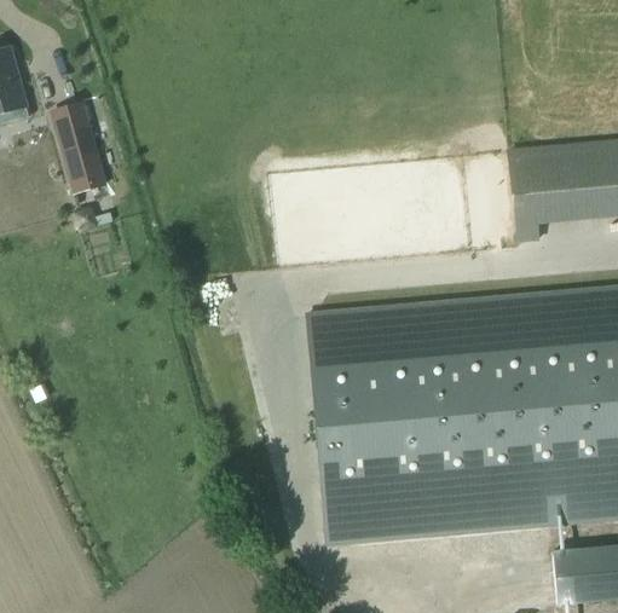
[(0,121),(27,114),(7,45),(0,46),(0,121)]
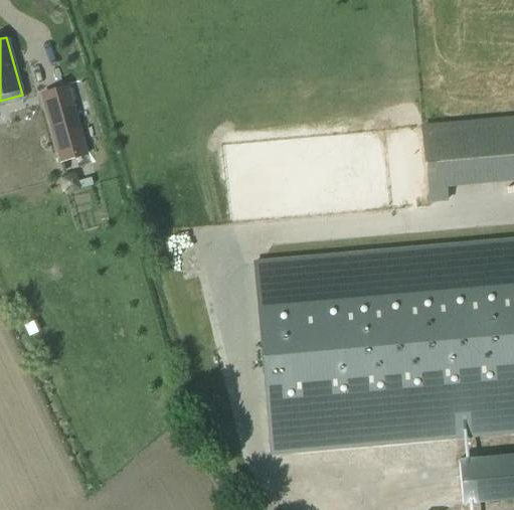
[(73,106),(49,113),(62,158),(62,159),(87,152),(73,106)]
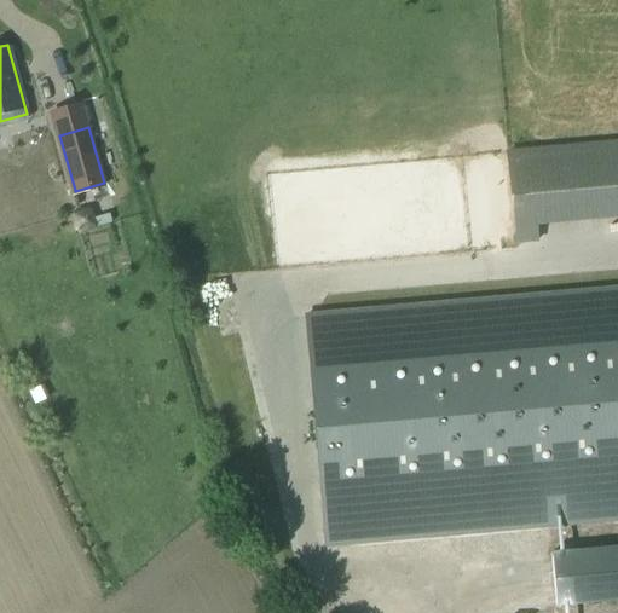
[(515,241),(537,238),(535,219),(617,210),(617,139),(506,151),(515,241)]
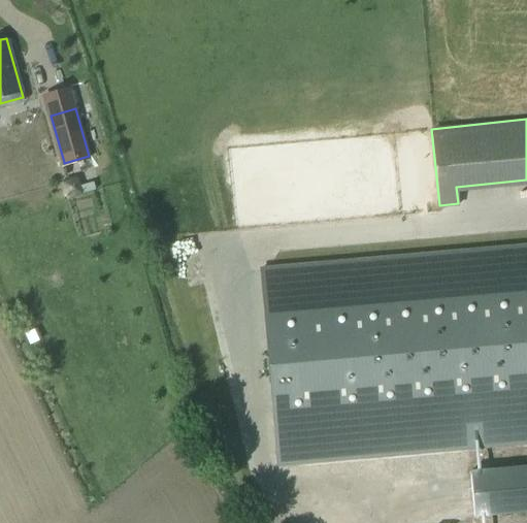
[(77,176),(64,180),(67,193),(80,190),(77,176)]
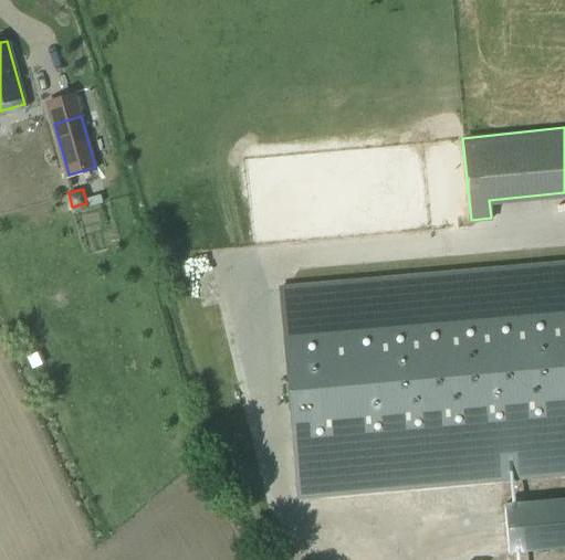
[(564,260),(280,285),(297,494),(564,471),(564,260)]
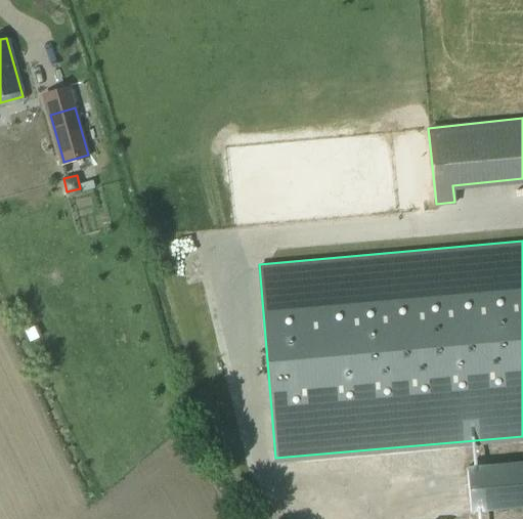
[(522,459),(468,465),(472,510),(522,505),(522,459)]
